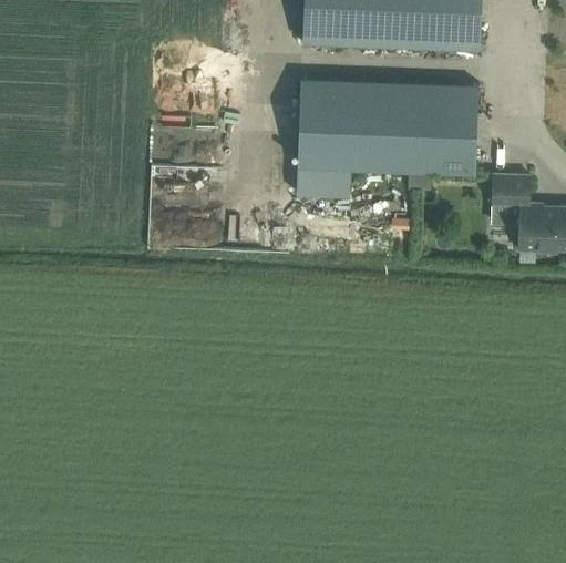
[(310,0),(309,44),(480,51),(481,0),(310,0)]
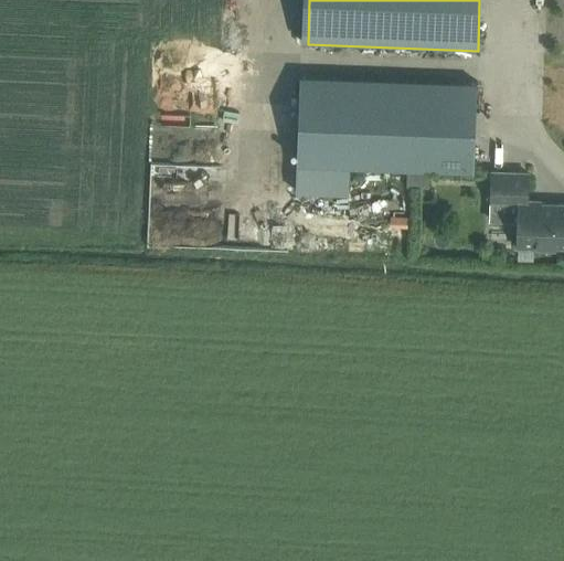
[(202,8),(185,9),(187,25),(203,24),(202,8)]
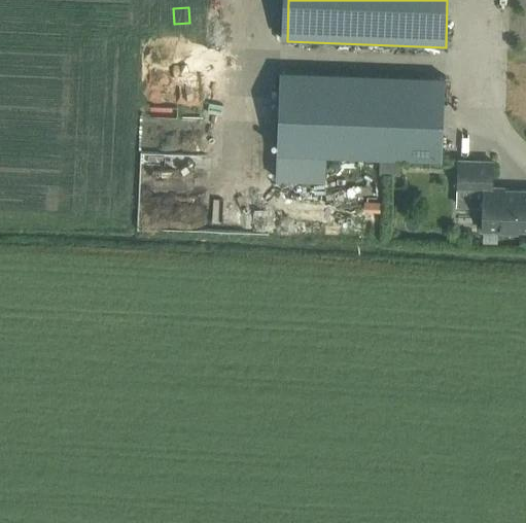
[(276,158),(441,164),(444,81),(279,75),(276,158)]
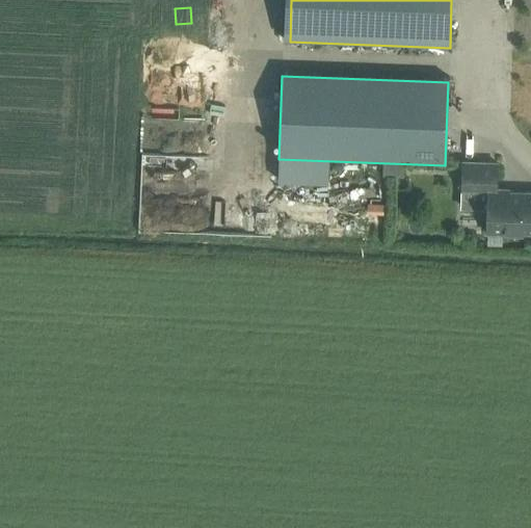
[(515,237),(515,235),(530,235),(530,195),(508,195),(508,193),(496,192),(497,166),(462,165),(461,192),(487,193),(485,236),(515,237)]
